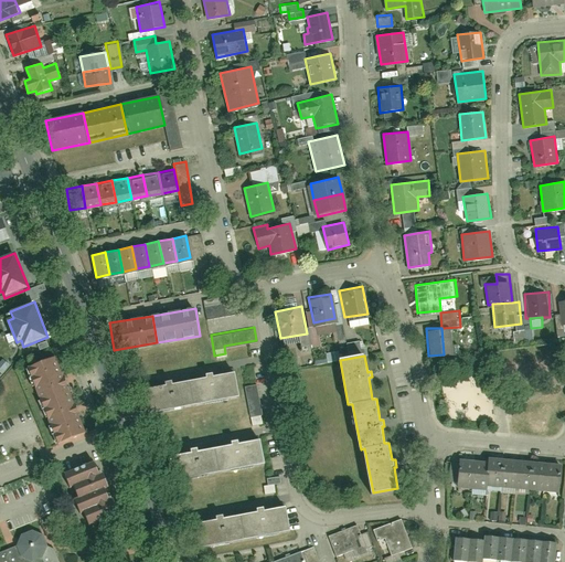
[(28,369),(43,406),(68,396),(54,359),(28,369)]
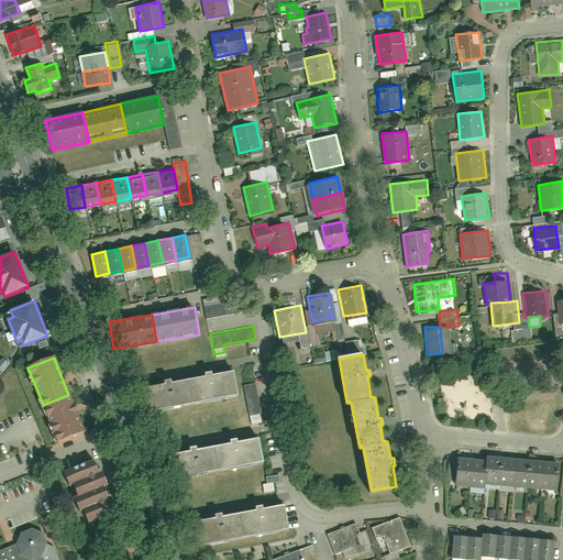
[(236,398),(232,373),(209,376),(209,373),(201,374),(202,377),(169,383),(169,380),(163,381),(164,384),(134,388),(139,414),(236,398)]
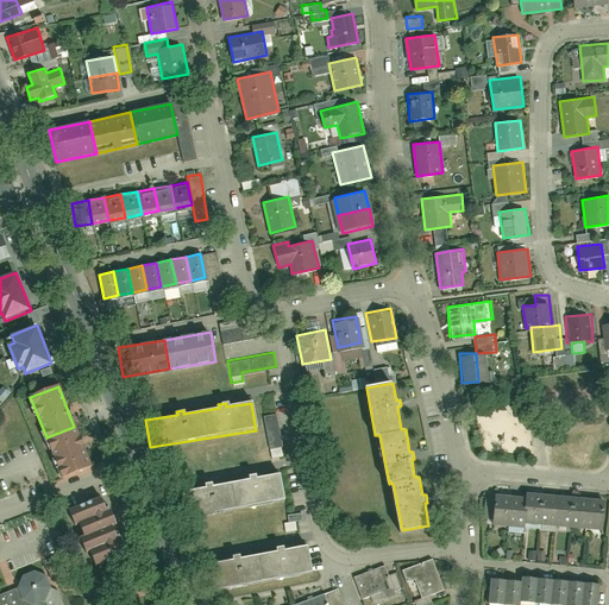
[(276,411),(263,413),(269,455),(281,454),(276,411)]
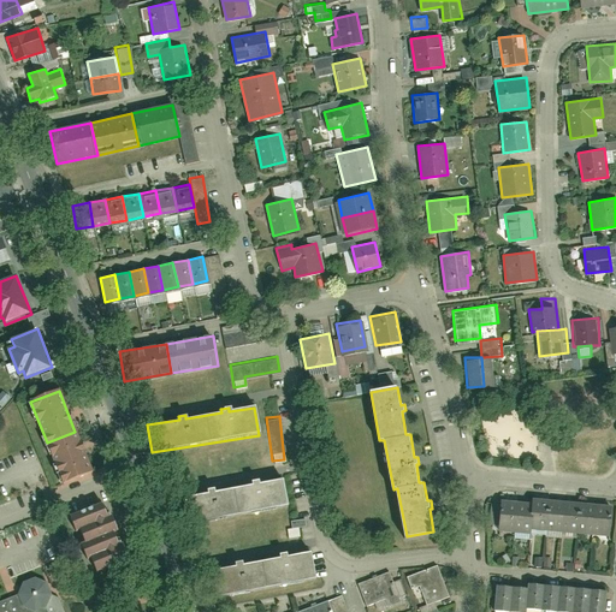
[(47,443),(63,485),(92,474),(75,432),(47,443)]
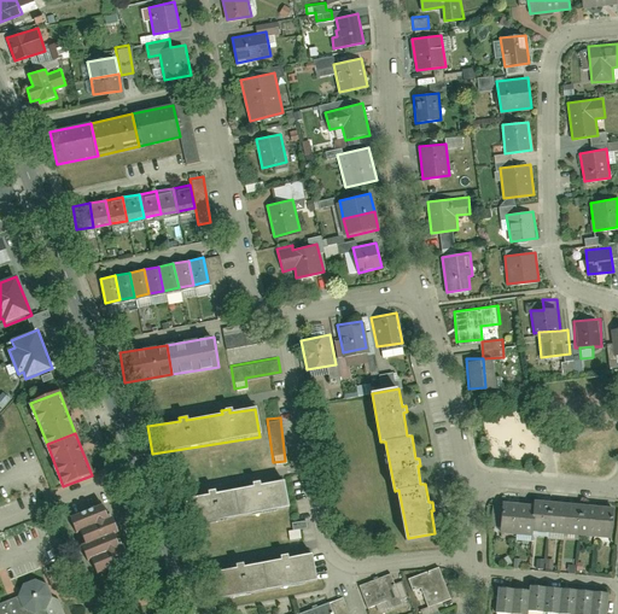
[(285,508),(280,480),(255,485),(255,480),(248,481),(248,486),(211,492),(211,489),(205,490),(205,493),(174,498),(179,526),(285,508)]
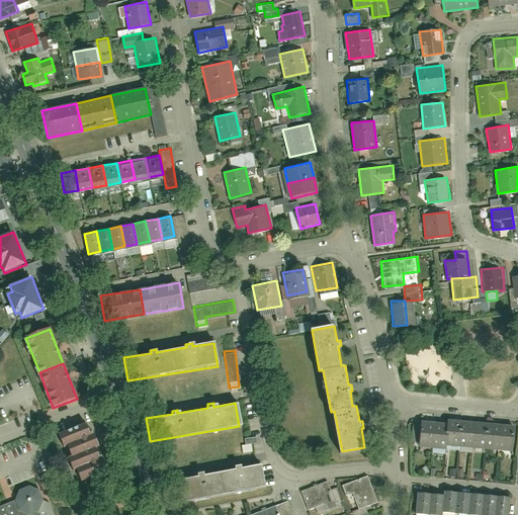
[(511,451),(514,424),(443,418),(443,423),(416,421),(413,448),(440,450),(440,444),(511,451)]
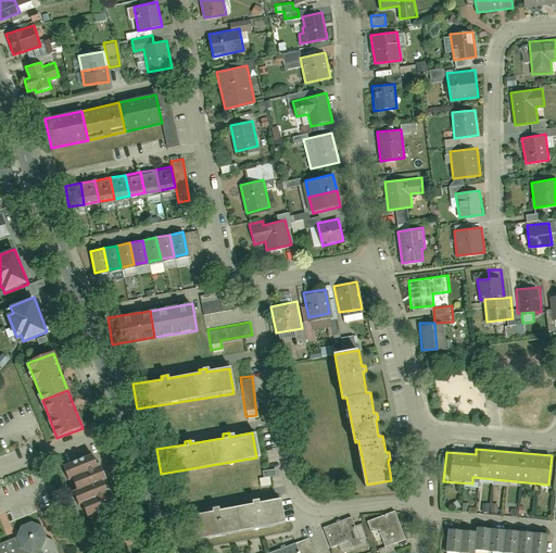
[(89,452),(58,464),(63,476),(95,464),(89,452)]
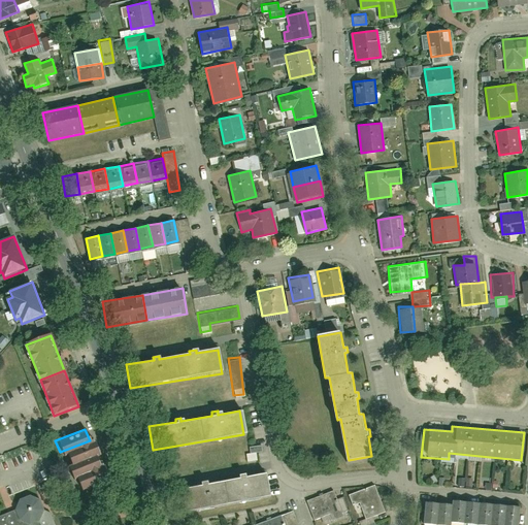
[(98,451),(94,440),(63,453),(67,463),(98,451)]
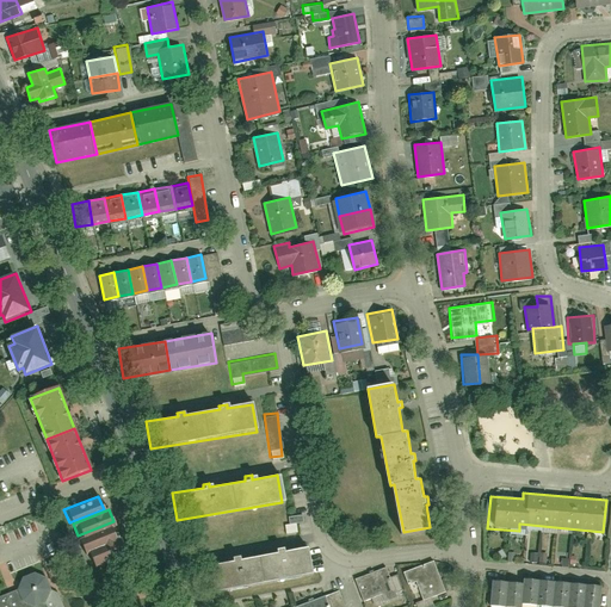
[(296,530),(296,520),(302,520),(301,512),(284,513),(285,531),(296,530)]
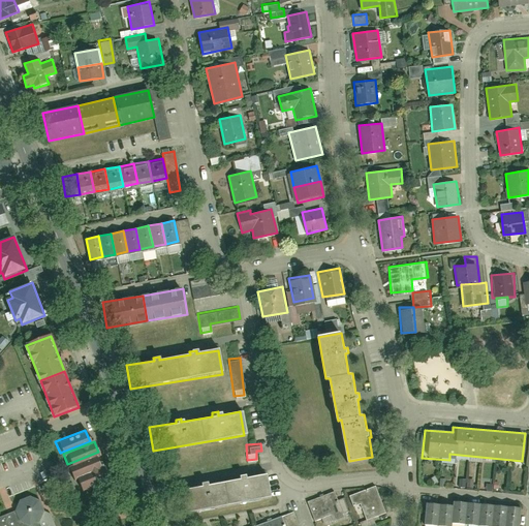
[(96,455),(67,466),(71,477),(100,466),(96,455)]
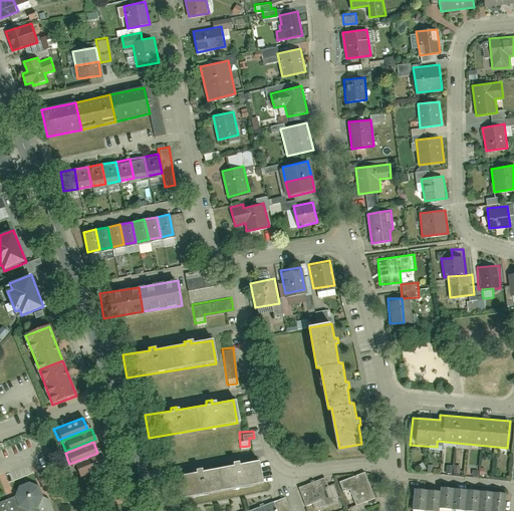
[(100,455),(72,466),(76,476),(104,466),(100,455)]
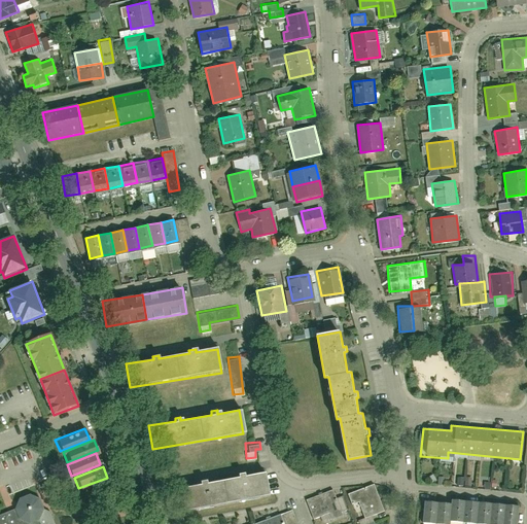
[(273,495),(269,472),(247,476),(247,472),(241,473),(241,477),(210,482),(210,479),(205,480),(205,482),(178,487),(181,511),(273,495)]
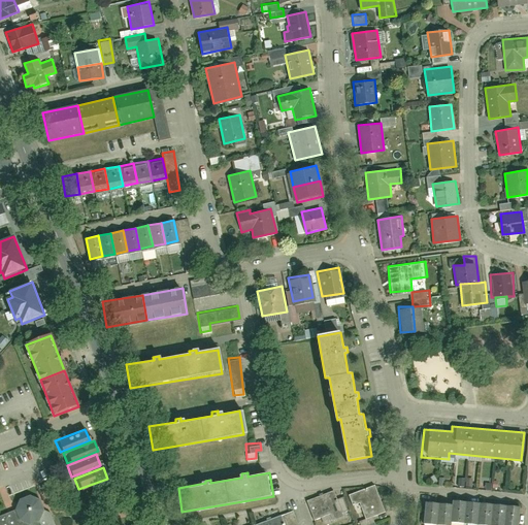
[(374,484),(348,493),(353,504),(360,502),(365,518),(385,510),(374,484)]
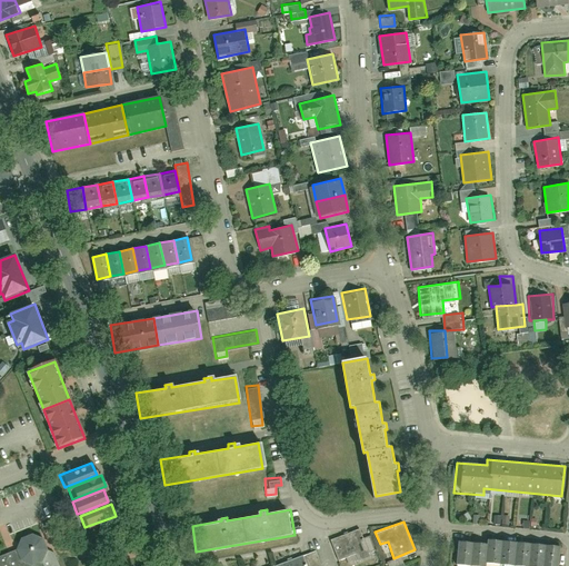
[(371,557),(359,527),(330,538),(339,559),(356,553),(360,562),(371,557)]
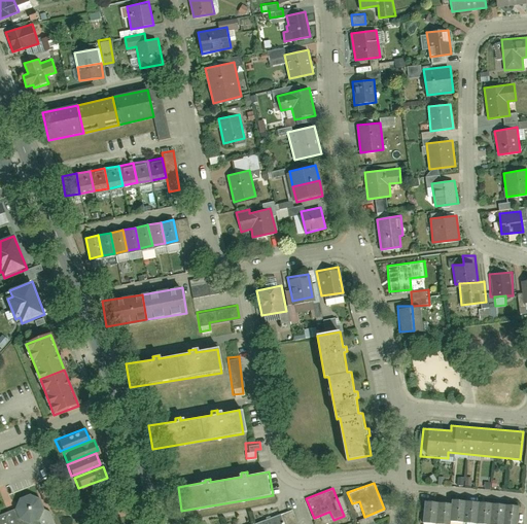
[(23,523),(56,523),(53,514),(37,519),(41,512),(42,505),(39,499),(35,495),(27,493),(19,497),(14,501),(13,509),(16,516),(23,521),(28,522),(23,523)]
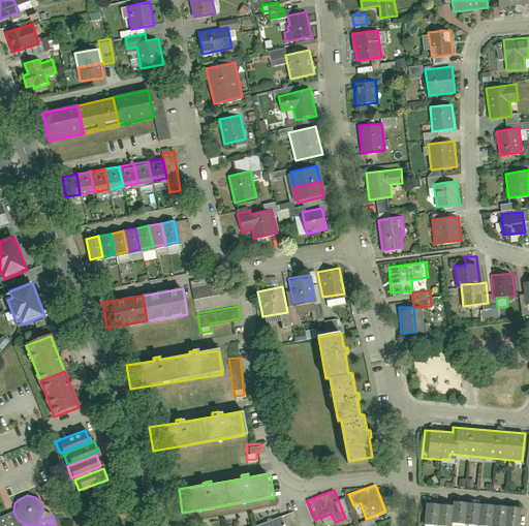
[(450,504),(448,521),(462,522),(463,500),(450,499),(450,504)]
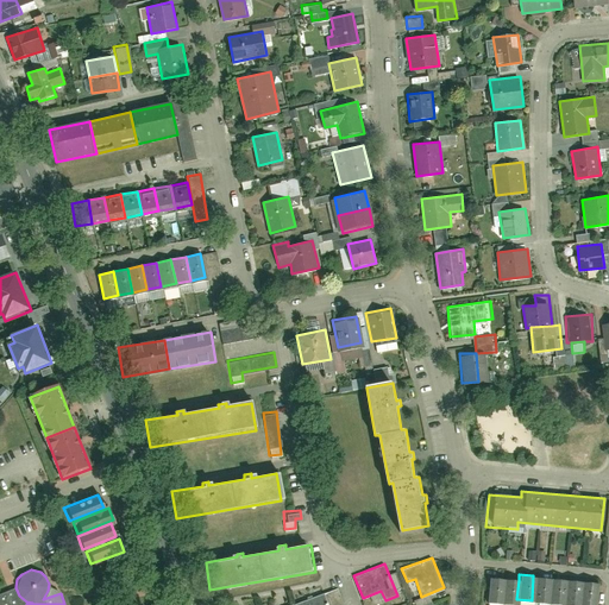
[(548,577),(533,575),(532,600),(546,602),(548,577)]
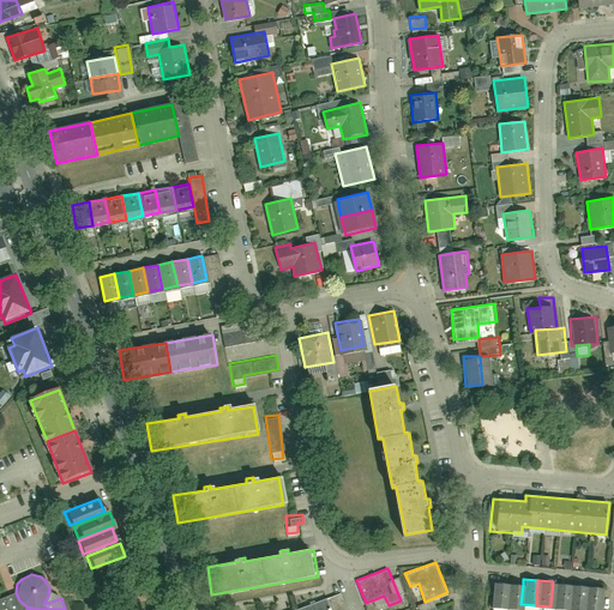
[(553,581),(551,607),(564,608),(566,583),(553,581)]
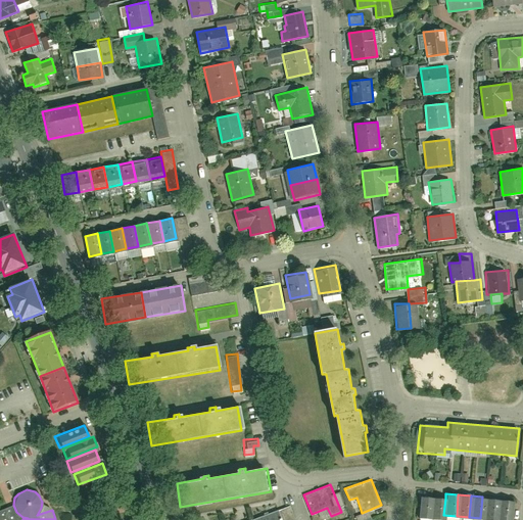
[(417,497),(416,518),(430,519),(432,498),(417,497)]
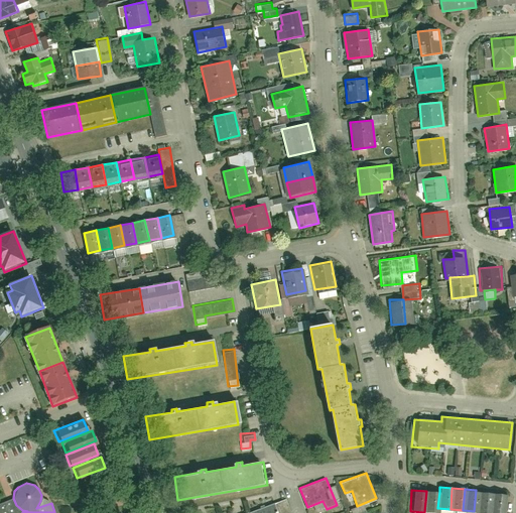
[(490,491),(476,490),(474,511),(488,512),(490,491)]
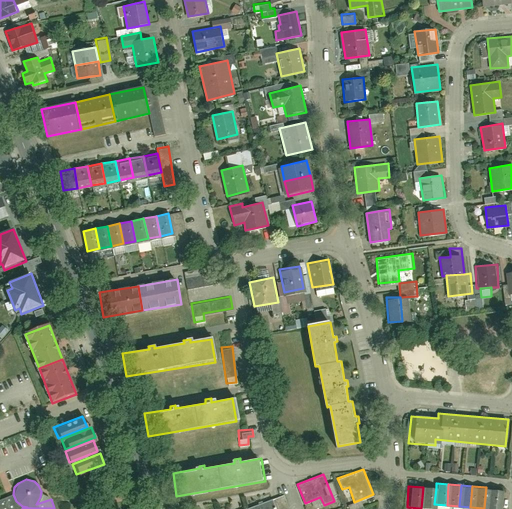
[(436,488),(423,487),(421,508),(434,508),(434,504),(436,488)]
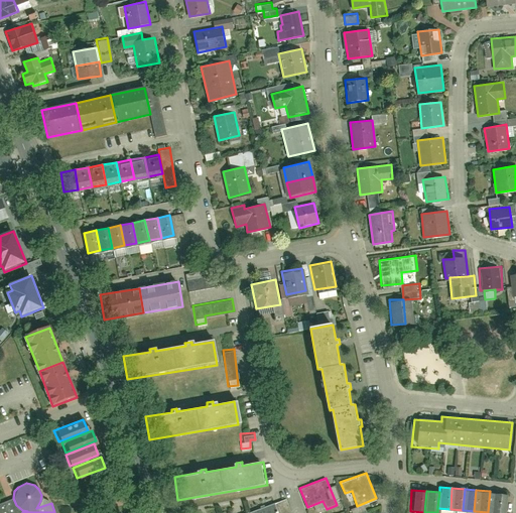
[(503,512),(505,493),(490,491),(488,512),(497,512),(503,512)]
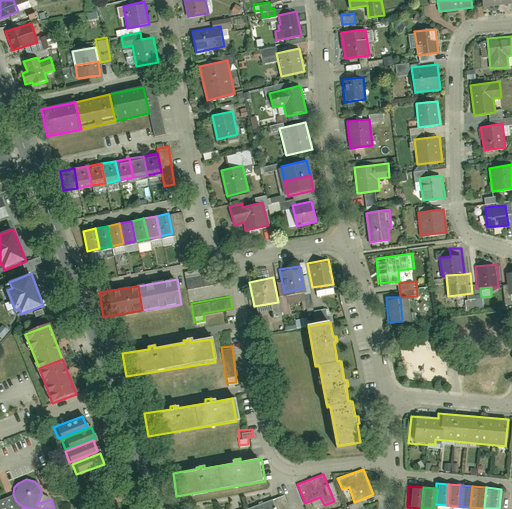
[(290,508),(284,493),(273,498),(277,508),(290,508)]
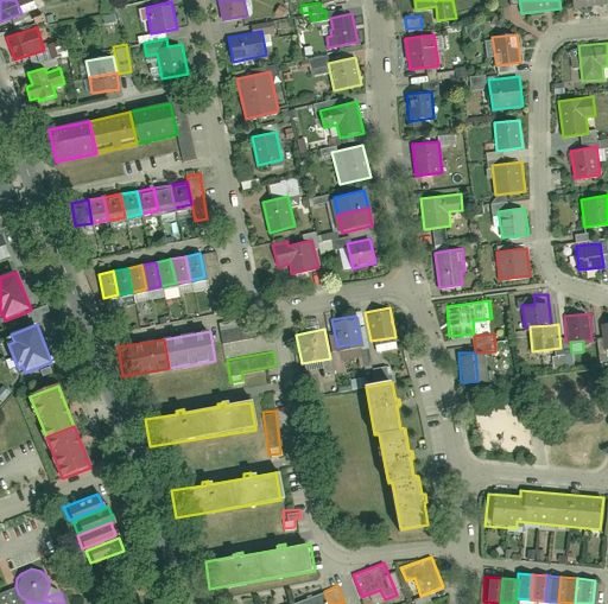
[(329,603),(324,591),(291,603),(329,603)]
